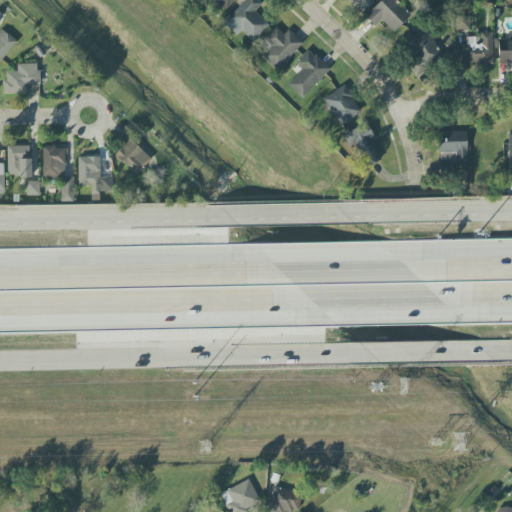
[(235,0),(214,0),(225,11),(235,0)]
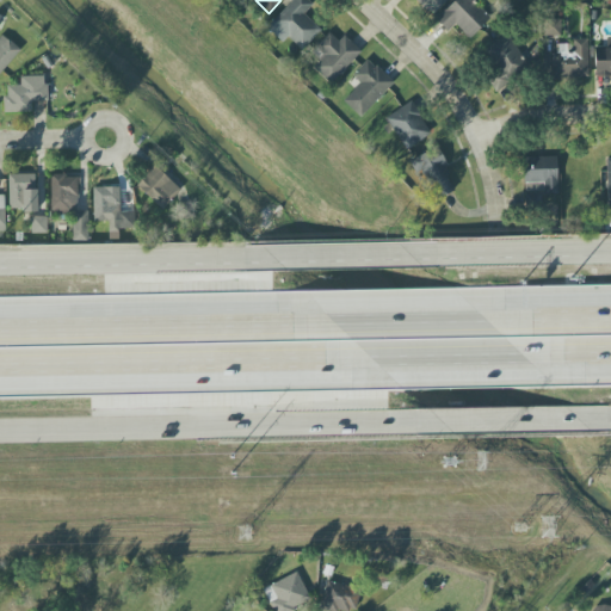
[(290,0),(292,1),(266,29),(283,43),(288,37),(302,50),(321,30),(306,14),(314,6),(307,0),(290,0)]
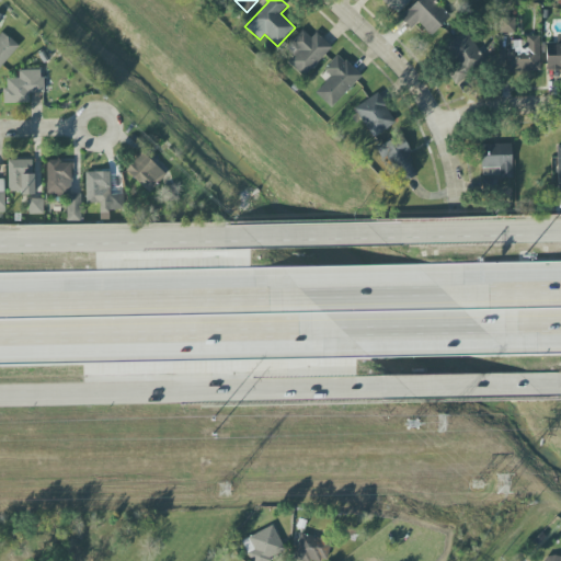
[(432,0),(421,0),(401,20),(411,30),(419,22),(432,35),(449,18),(432,0)]
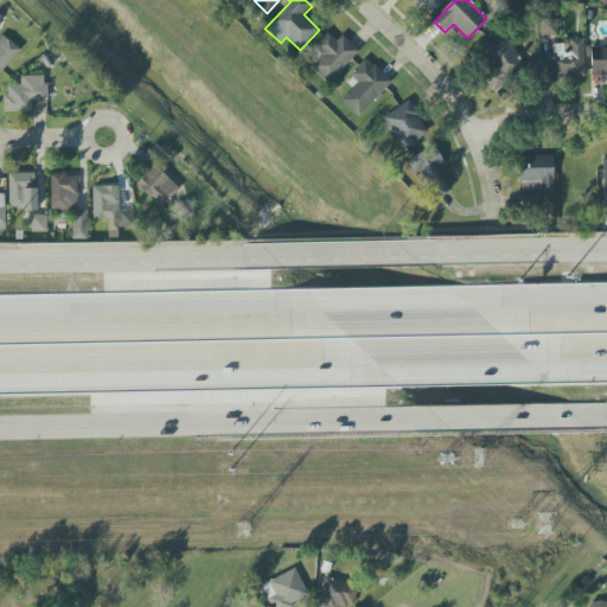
[(556,20),(541,20),(541,36),(556,36),(556,20)]
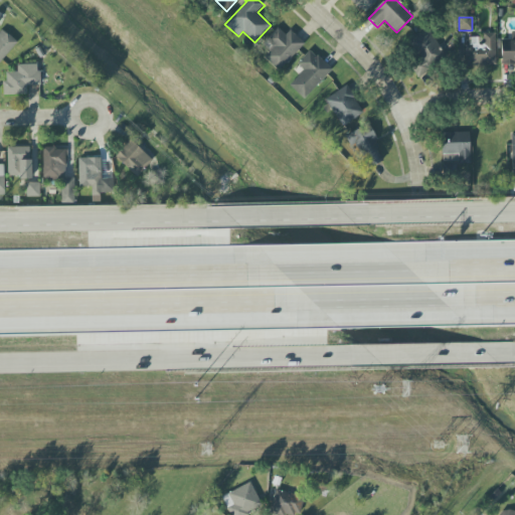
[(305,44),(290,30),(285,35),(278,27),(264,43),(271,50),(264,57),(279,71),(305,44)]
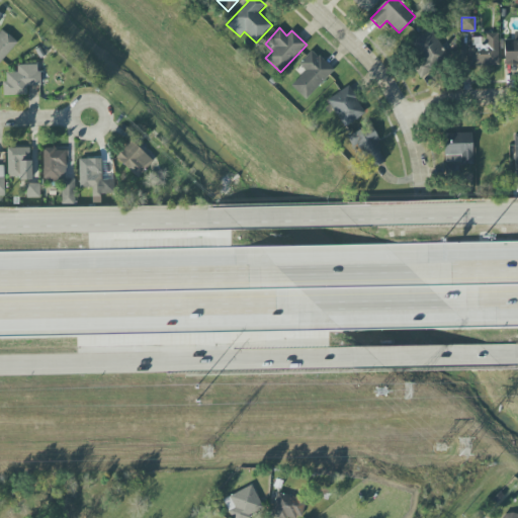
[(0,62),(17,44),(1,28),(0,29),(0,62)]
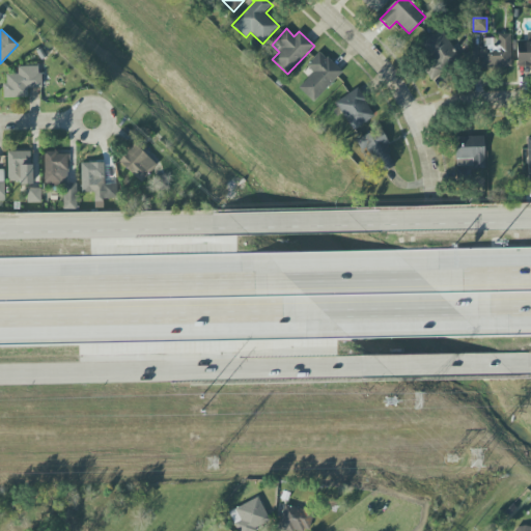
[(420,43),(430,60),(422,65),(430,80),(444,72),(442,68),(464,55),(457,45),(452,48),(441,30),(420,43)]
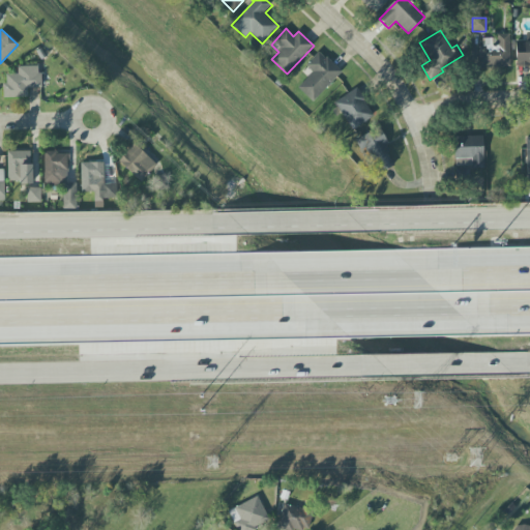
[(510,67),(509,34),(497,34),(497,39),(479,39),(480,67),(510,67)]
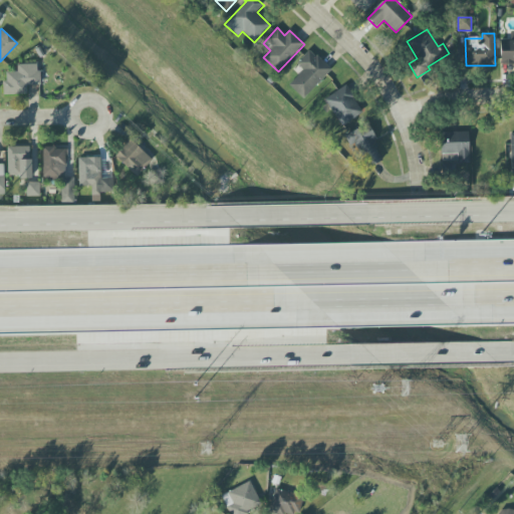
[(500,63),(513,63),(513,40),(500,40),(500,63)]
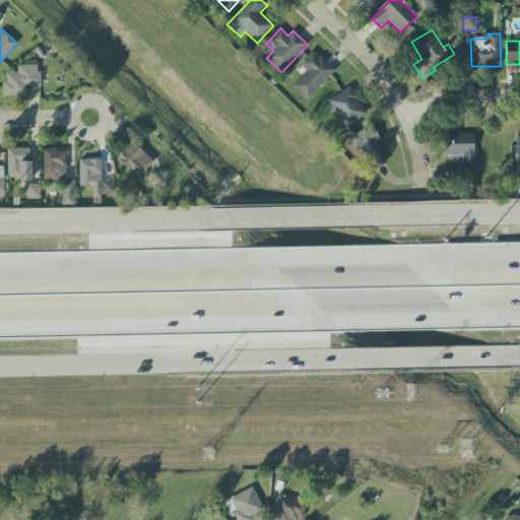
[(307,101),(334,70),(313,50),(300,64),(306,70),(291,86),(307,101)]
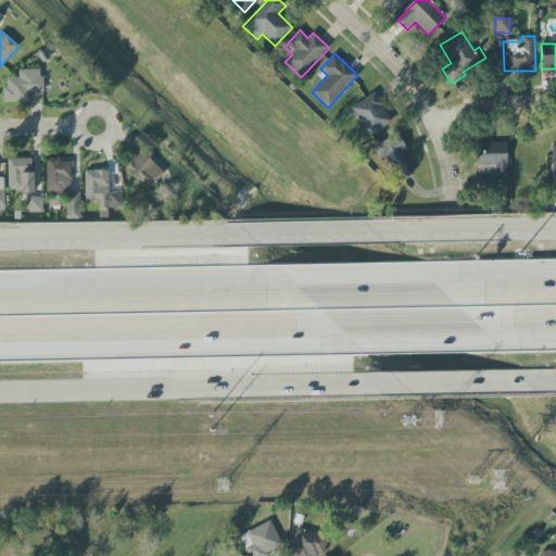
[(43,92),(42,70),(17,70),(17,78),(4,79),(4,102),(29,102),(28,92),(43,92)]
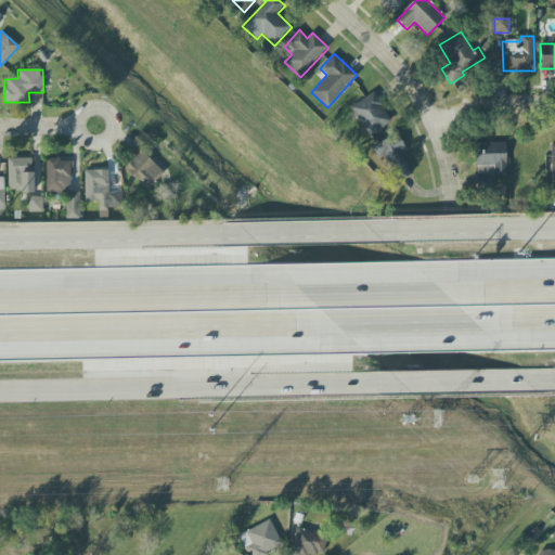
[(352,105),(370,136),(391,123),(374,92),(352,105)]
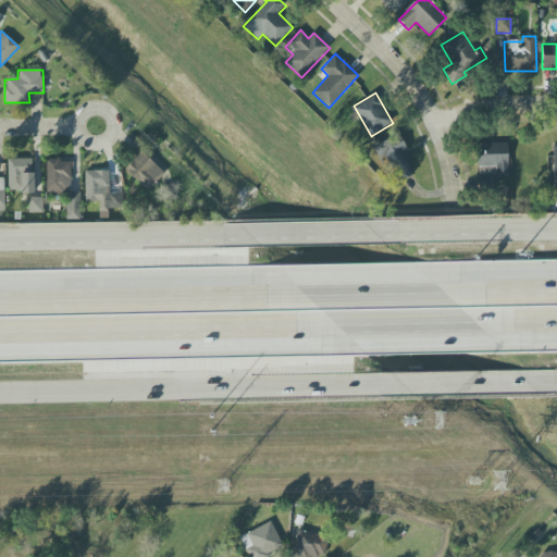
[(417,172),(397,137),(379,148),(397,183),(417,172)]
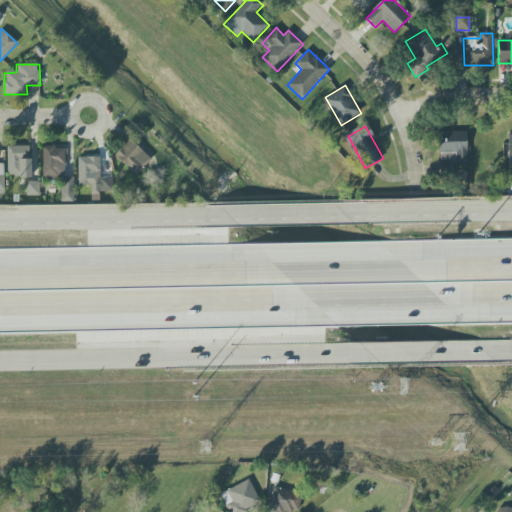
[(467,163),(466,132),(439,132),(439,161),(456,160),(456,163),(467,163)]
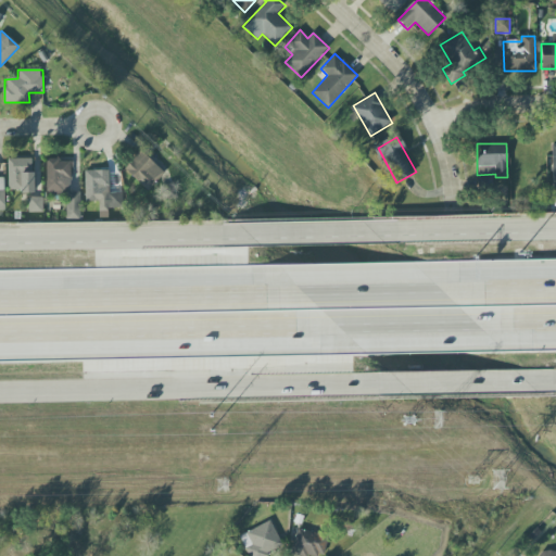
[(123,169),(147,190),(164,172),(140,151),(123,169)]
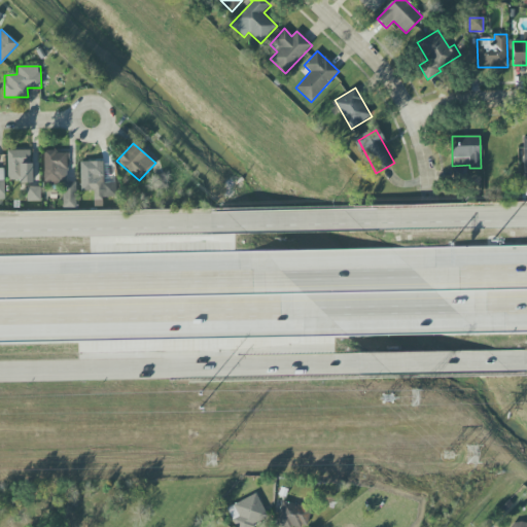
[(7,150),(7,182),(32,182),(31,150),(7,150)]
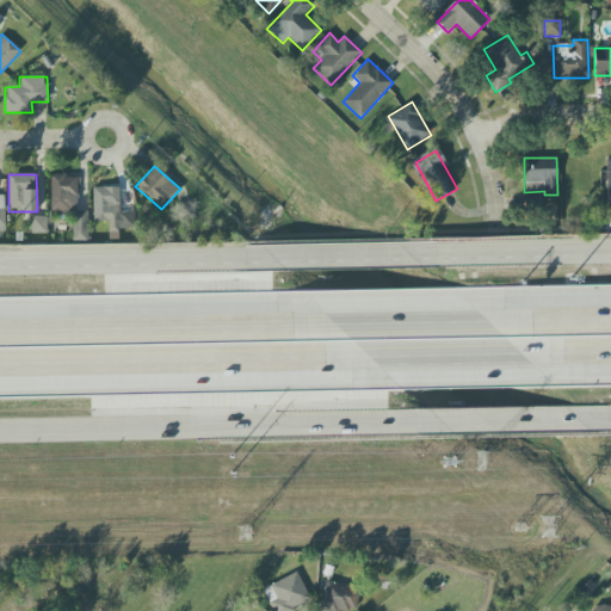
[(51,215),(72,214),(72,241),(88,241),(88,210),(78,211),(78,176),(51,177),(51,215)]
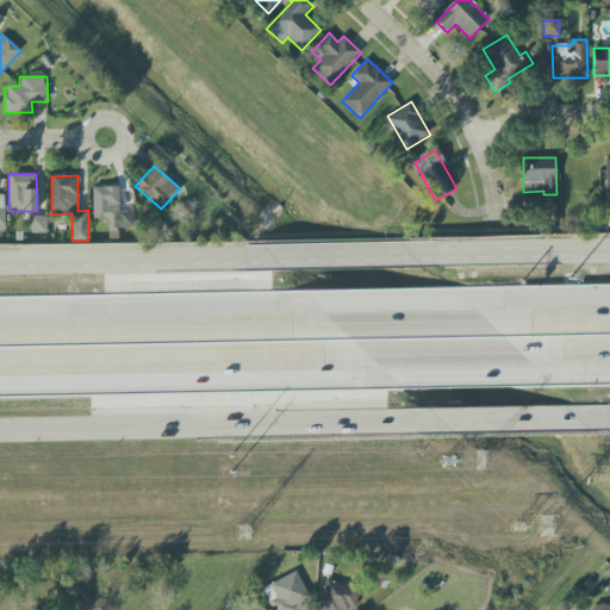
[(119,187),(93,187),(93,222),(109,222),(109,240),(118,240),(118,230),(134,229),(134,211),(119,212),(119,187)]
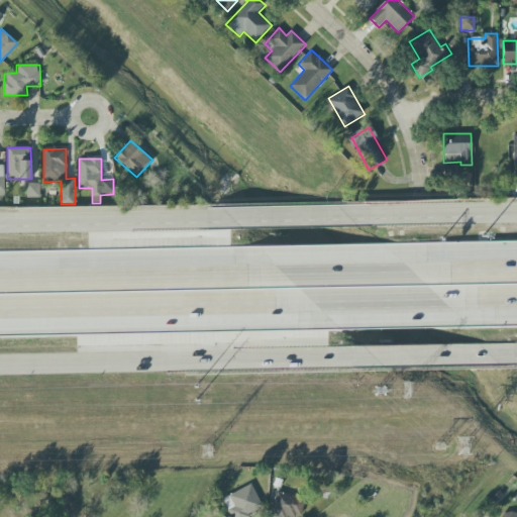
[(447,176),(458,174),(456,165),(445,166),(447,176)]
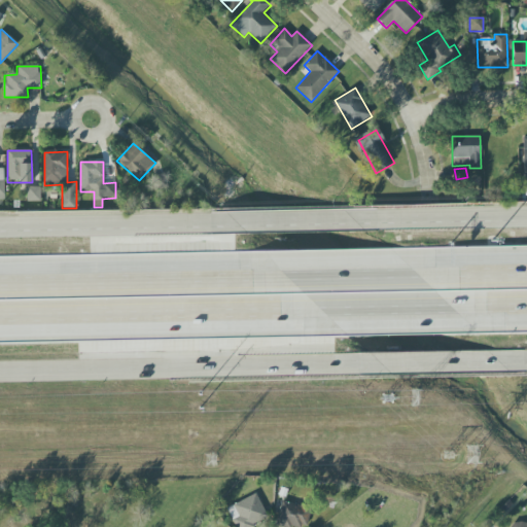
[(40,187),(27,187),(27,202),(40,201),(40,187)]
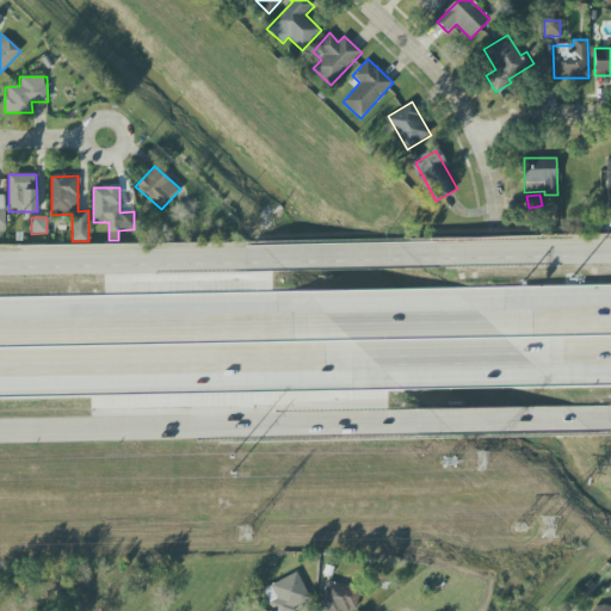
[(263,588),(273,610),(292,610),(312,603),(297,572),(263,588)]
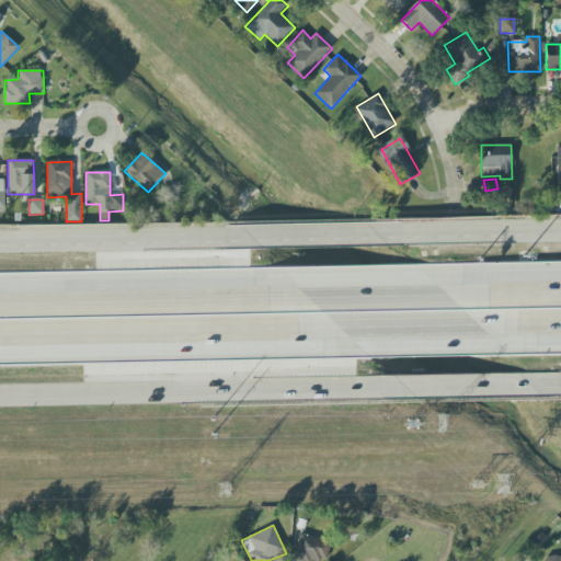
[(325,560),(330,541),(299,535),(294,560),(299,560),(310,560),(311,559),(322,560),(325,560)]
